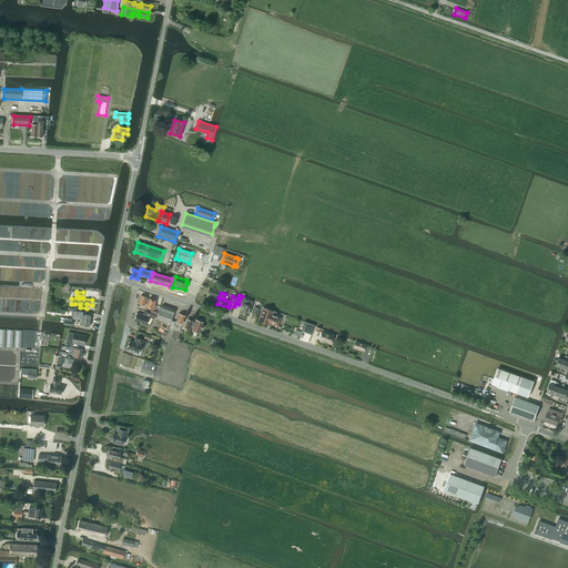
[(141,295),(139,303),(144,305),(145,304),(146,304),(145,307),(153,311),(155,305),(154,305),(155,301),(152,300),(151,298),(150,298),(149,298),(149,301),(146,300),(146,297),(141,295)]
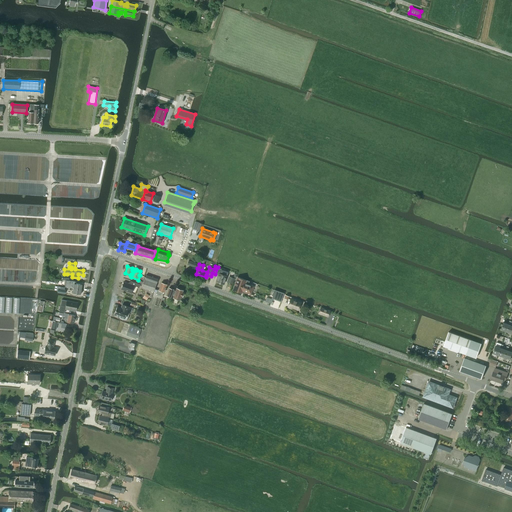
[(218,267),(215,274),(218,275),(216,282),(223,284),(228,272),(221,270),(221,268),(218,267)]
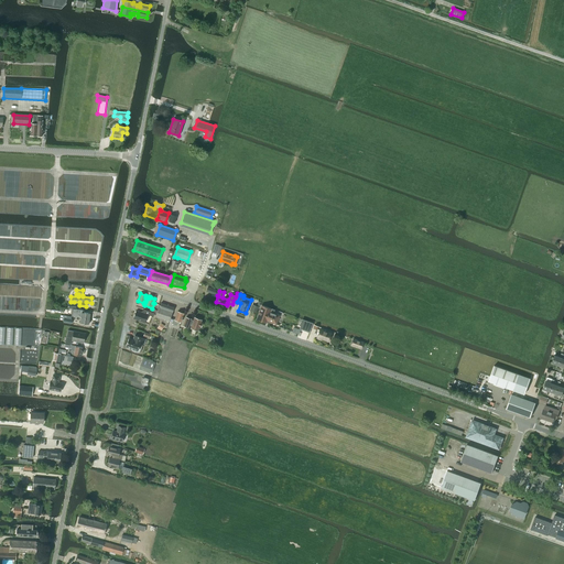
[(170,318),(174,307),(161,303),(160,306),(159,308),(159,307),(156,314),(155,316),(170,321),(170,318)]
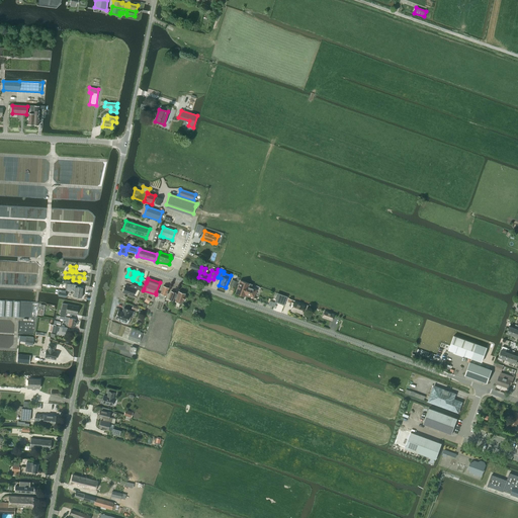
[(254,297),(257,289),(248,286),(249,283),(240,280),(236,293),(244,296),(245,294),(254,297)]
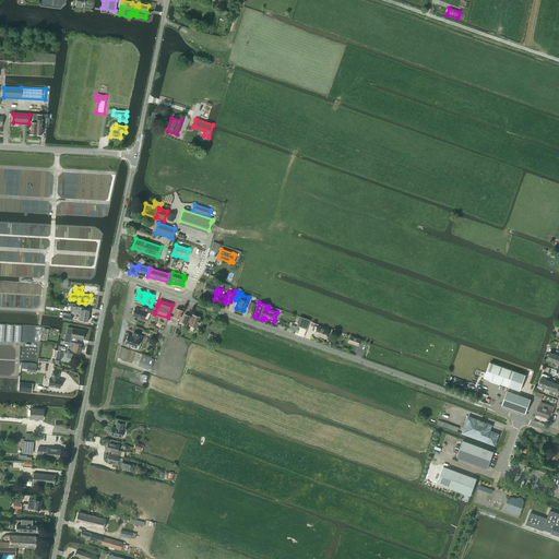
[(72,306),(71,313),(76,314),(79,314),(88,316),(90,310),(83,310),(83,308),(72,306)]
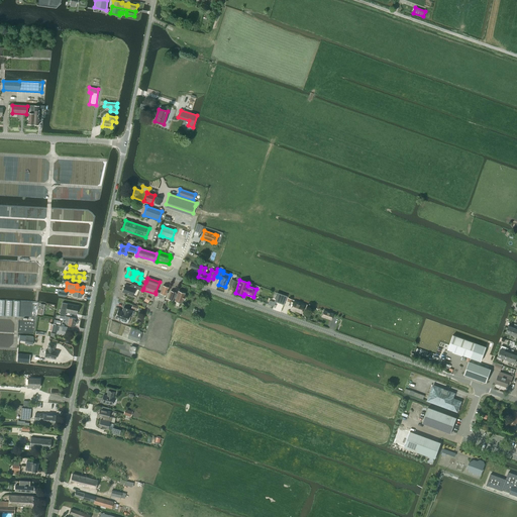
[(132,284),(131,287),(125,285),(122,292),(132,296),(135,289),(140,290),(141,287),(132,284)]
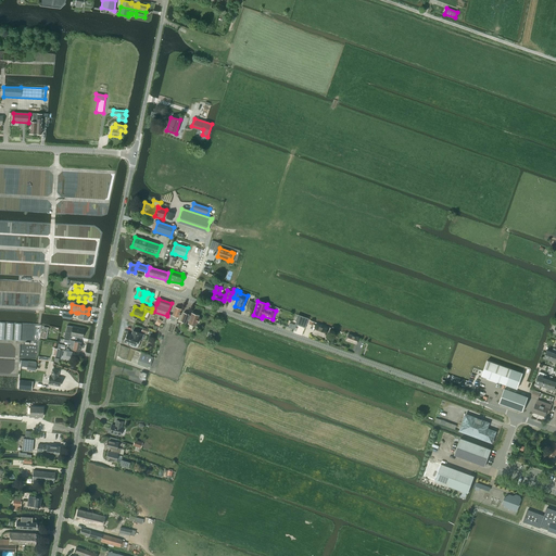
[(167,314),(167,316),(169,317),(169,319),(171,319),(171,321),(172,321),(173,320),(175,320),(176,317),(178,317),(181,310),(175,307),(172,315),(171,315),(167,314)]
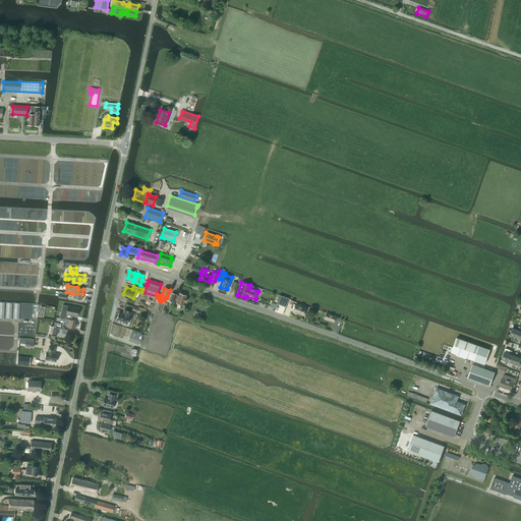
[(175,299),(177,300),(178,296),(176,295),(177,295),(172,293),(169,301),(174,302),(175,299)]
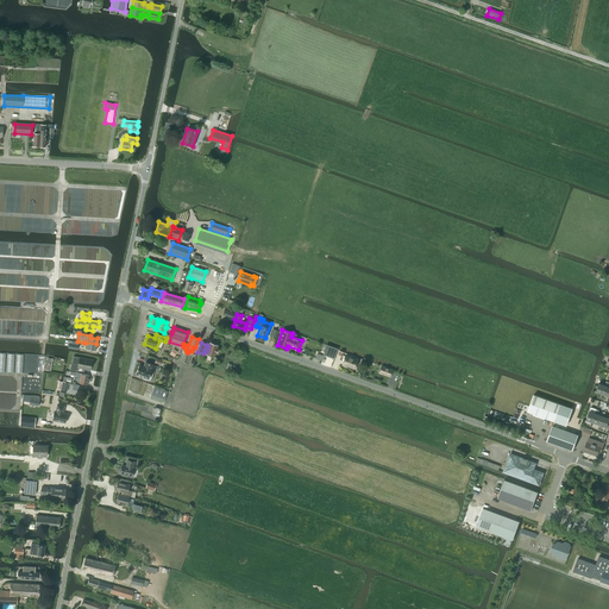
[(209,343),(208,346),(207,351),(206,355),(213,357),(215,352),(217,353),(218,349),(217,349),(218,345),(209,343)]
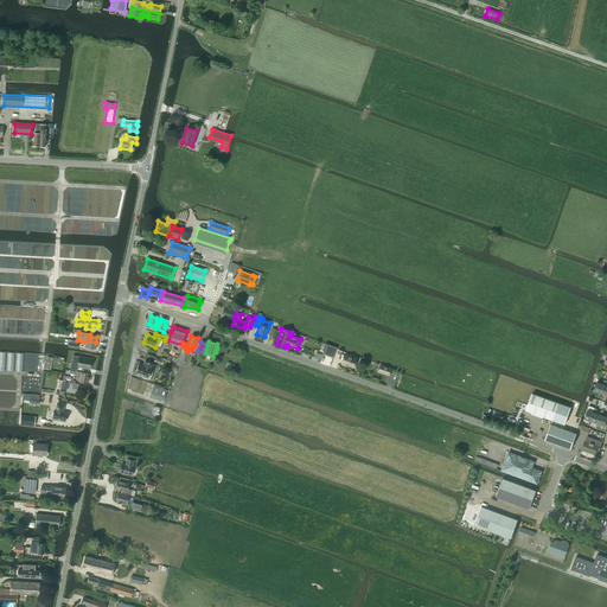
[(333,358),(337,347),(333,347),(325,344),(323,351),(321,355),(333,358)]
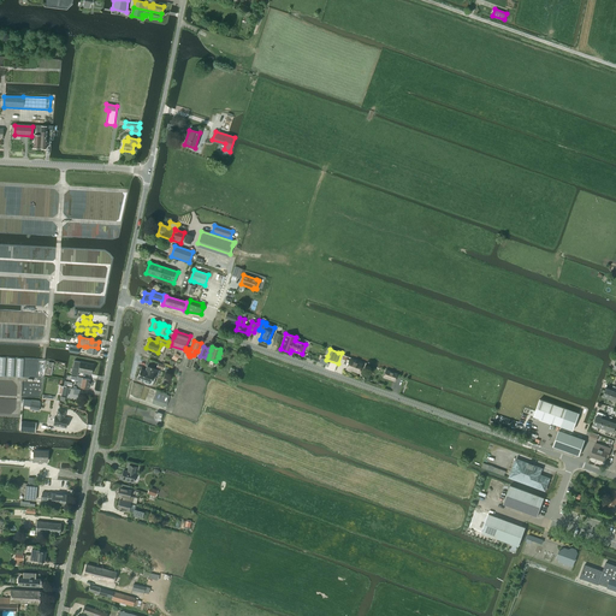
[(359,373),(362,365),(349,360),(345,369),(351,372),(351,371),(359,373)]
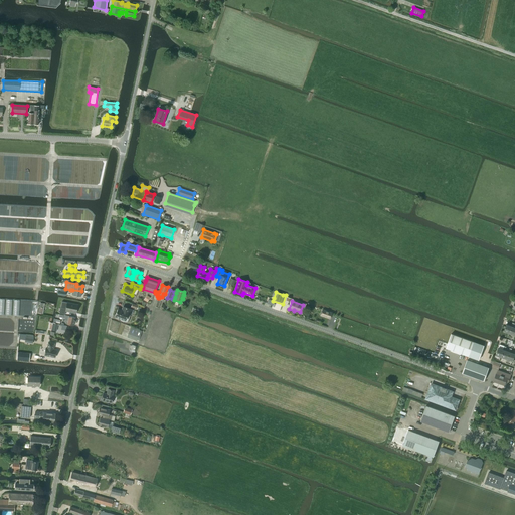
[(76,313),(76,309),(77,309),(78,307),(77,306),(77,305),(62,302),(59,313),(65,314),(65,311),(76,313)]
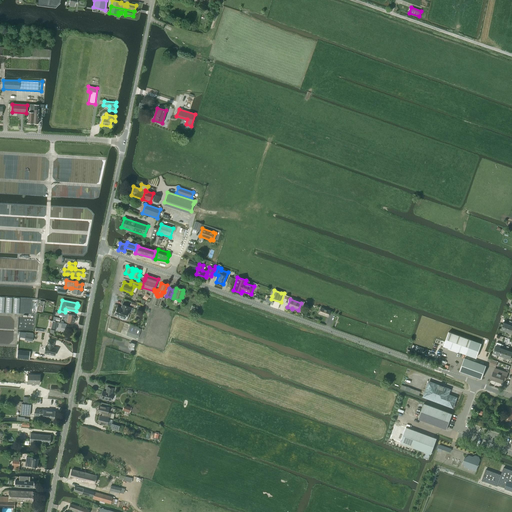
[(117,307),(114,314),(118,316),(117,319),(124,321),(126,321),(127,320),(130,314),(128,313),(129,312),(131,313),(132,308),(124,305),(122,309),(117,307)]
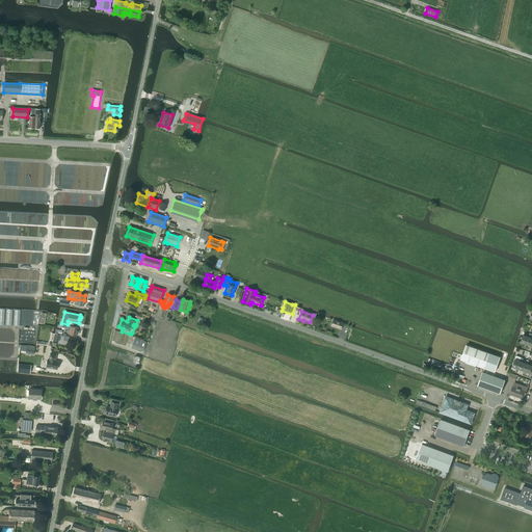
[(341,329),(343,323),(333,320),(330,325),(341,329)]
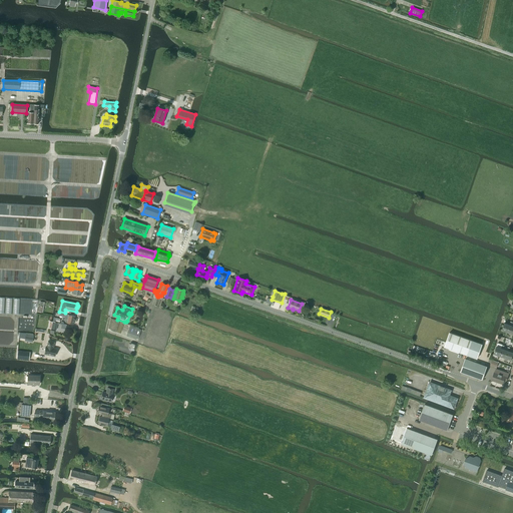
[(73,324),(75,316),(63,314),(62,317),(65,317),(64,321),(66,322),(65,323),(73,324)]
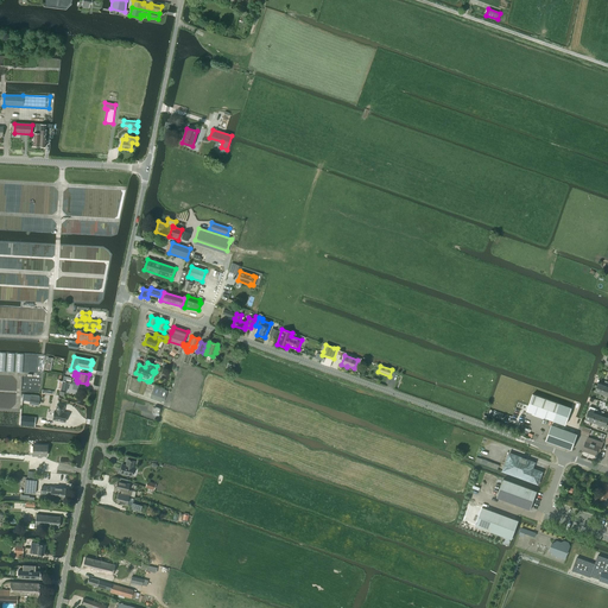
[(602,394),(607,381),(605,381),(603,385),(599,384),(595,392),(602,394)]
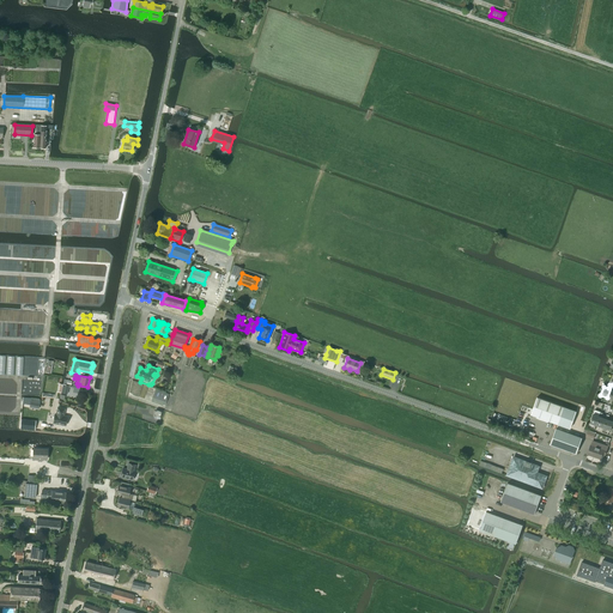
[(165,405),(169,394),(156,389),(151,401),(163,406),(163,405),(165,405)]
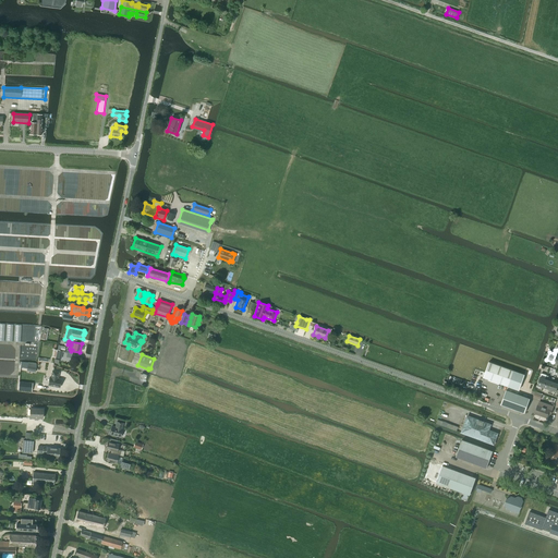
[(489,362),(483,377),(519,390),(524,375),(489,362)]
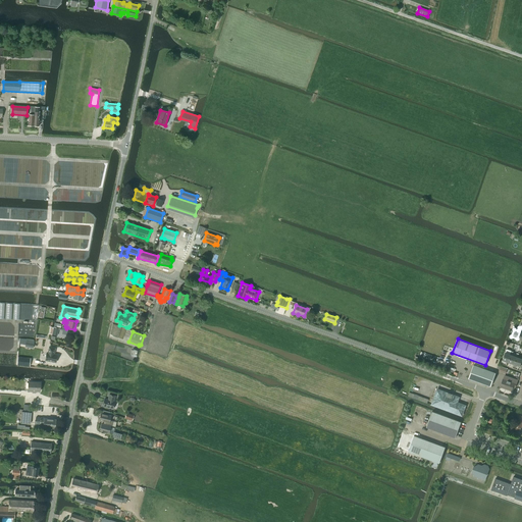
[(54,353),(55,348),(49,347),(48,353),(47,353),(45,360),(56,362),(57,355),(53,354),(53,353),(54,353)]
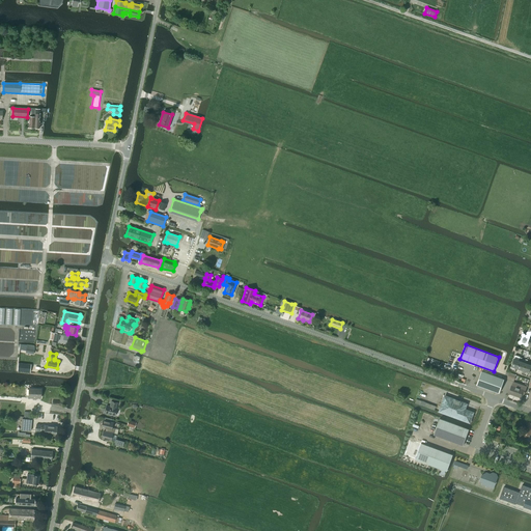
[(518,368),(521,358),(520,357),(519,361),(513,359),(511,366),(518,368)]
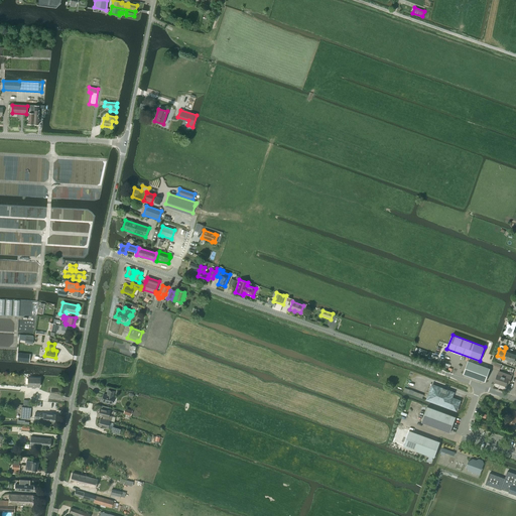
[(509,353),(506,352),(507,348),(506,348),(503,358),(508,360),(512,350),(511,349),(509,353)]
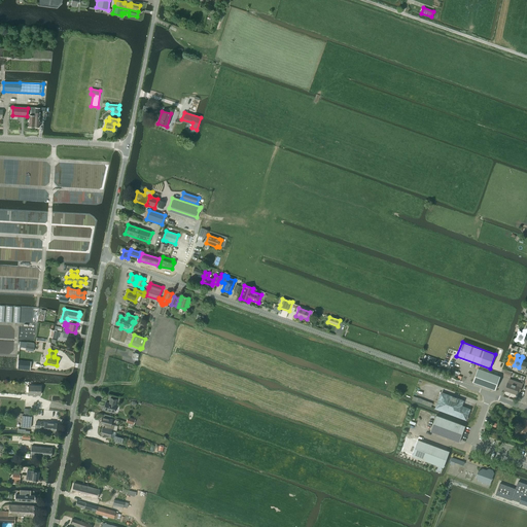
[(18,369),(30,370),(31,361),(19,360),(18,369)]
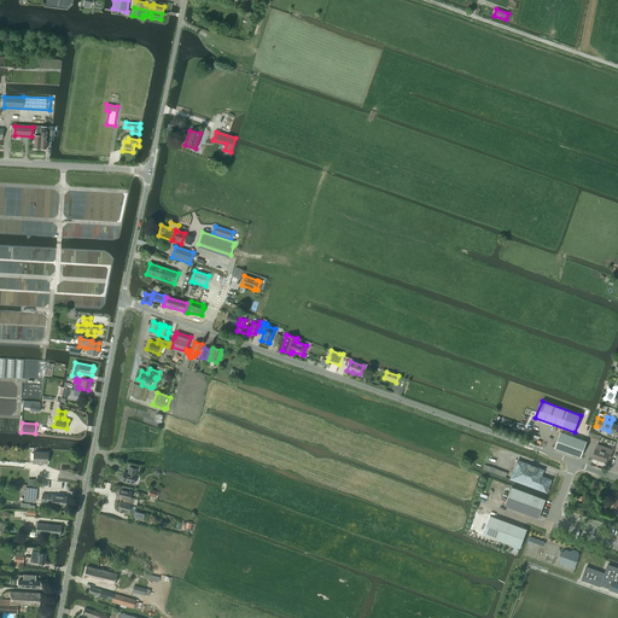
[(581,458),(581,456),(586,442),(560,432),(555,448),(581,458)]
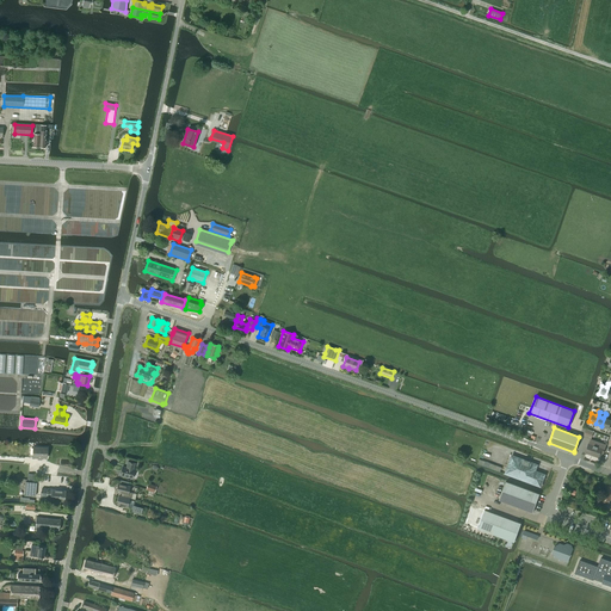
[(603,454),(606,446),(606,445),(591,439),(586,454),(598,457),(599,452),(603,454)]
